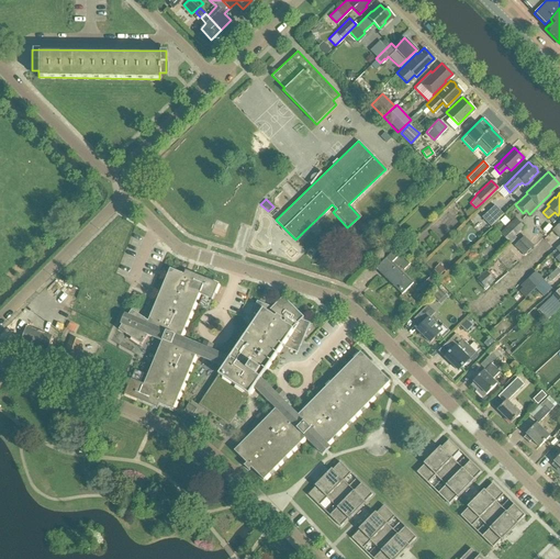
[(489,225),(502,213),(493,203),(480,216),(489,225)]
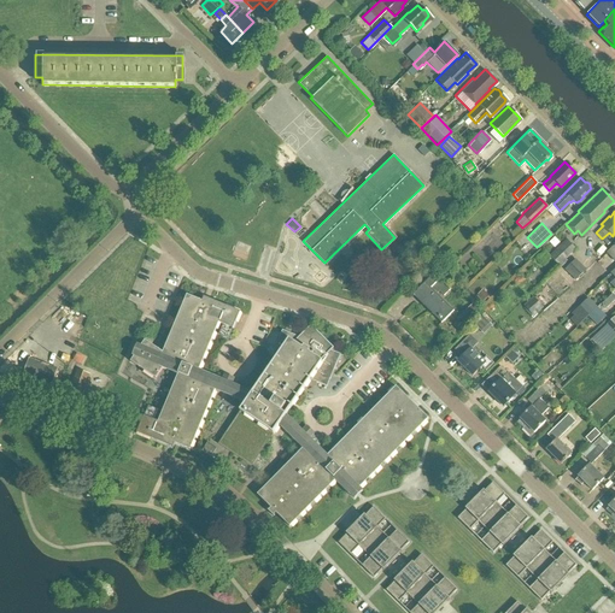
[(574,246),(564,236),(546,253),(556,264),(574,246)]
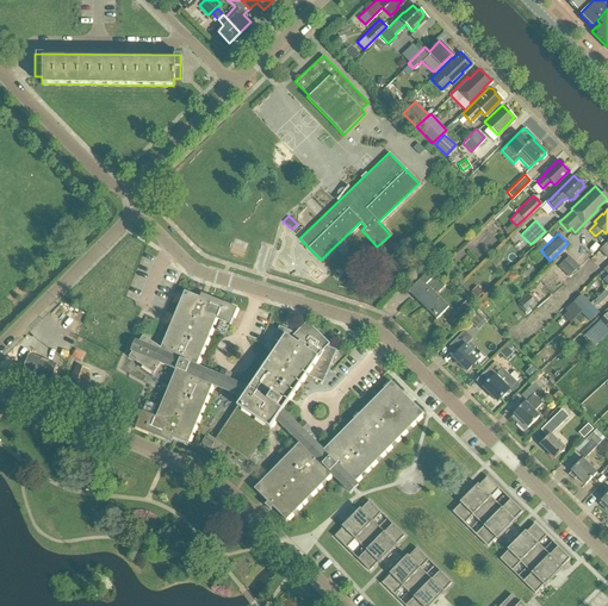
[(565,274),(566,275),(578,264),(568,254),(557,264),(551,270),(560,280),(565,274)]
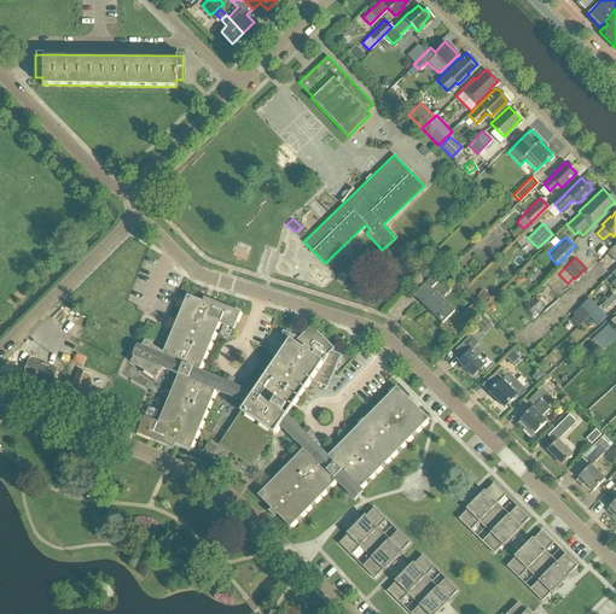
[(443,294),(449,287),(439,278),(437,279),(431,274),(412,293),(441,322),(453,309),(435,291),(439,288),(443,294)]
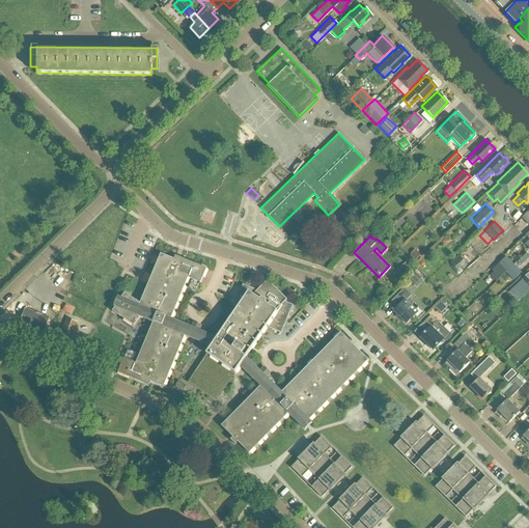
[(414,257),(419,253),(413,248),(409,252),(414,257)]
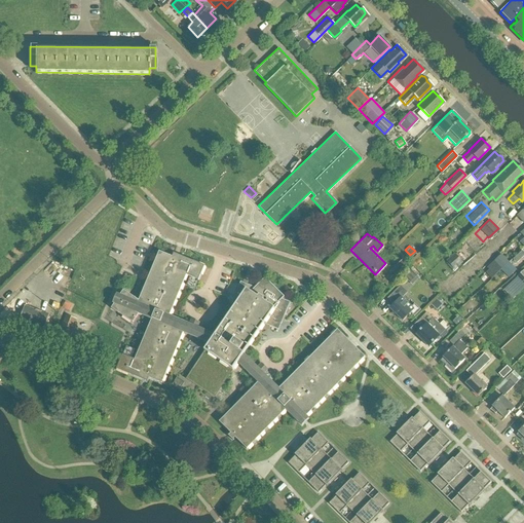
[(455,266),(468,255),(461,247),(448,258),(455,266)]
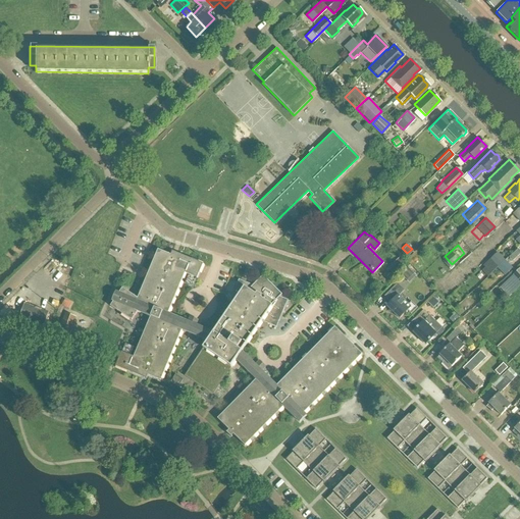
[(201,262),(176,252),(170,250),(169,253),(156,248),(136,297),(120,287),(117,292),(114,291),(111,299),(112,299),(109,304),(131,318),(137,309),(149,315),(133,355),(120,350),(114,364),(145,376),(146,373),(159,379),(180,327),(207,339),(201,347),(204,349),(192,367),(214,382),(226,364),(229,365),(235,358),(255,377),(216,417),(227,428),(225,430),(229,434),(231,432),(243,444),(282,405),(298,420),(304,414),(302,411),(361,352),(333,325),(274,384),(259,369),(263,364),(258,359),(254,363),(240,350),(260,319),(274,325),(287,298),(278,295),(280,293),(261,273),(251,283),(238,277),(228,299),(232,300),(212,330),(194,323),(196,318),(189,315),(187,320),(166,312),(184,271),(195,276),(201,262)]
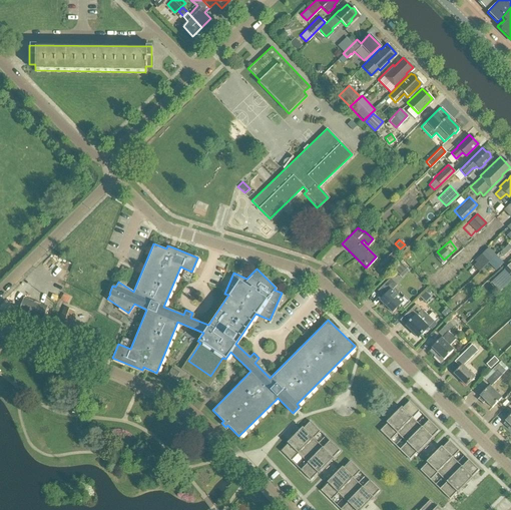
[(487,261),(494,253),(487,246),(474,260),(475,261),(473,264),(478,270),(487,261)]
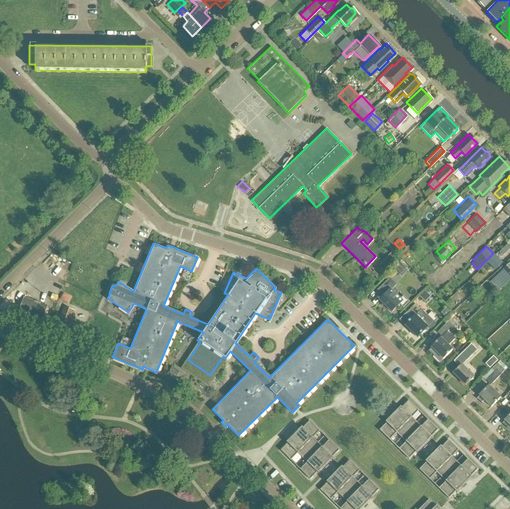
[(391,264),(397,258),(390,251),(384,257),(391,264)]
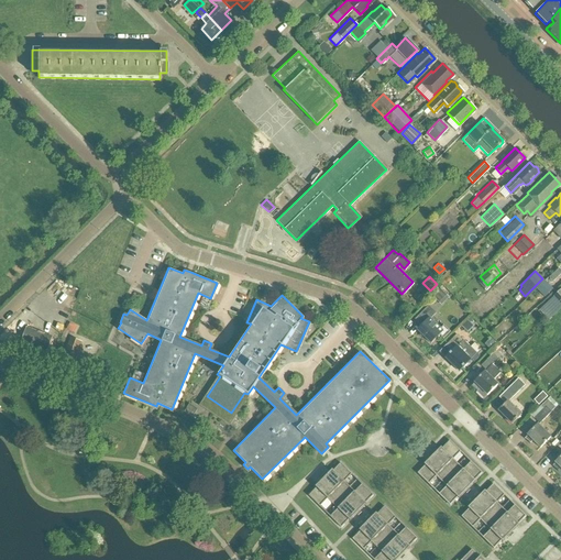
[(542,295),(551,287),(542,278),(535,286),(542,295)]
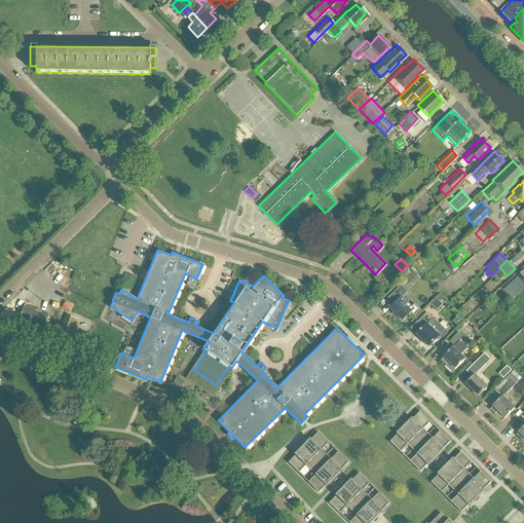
[(523,284),(523,266),(515,275),(523,285),(523,284)]
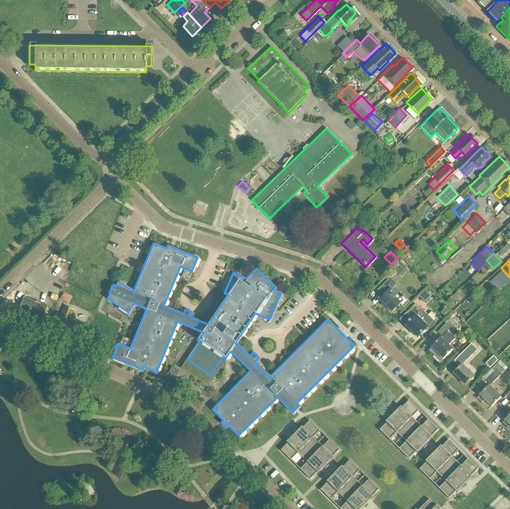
[(397,273),(404,266),(398,260),(391,267),(397,273)]
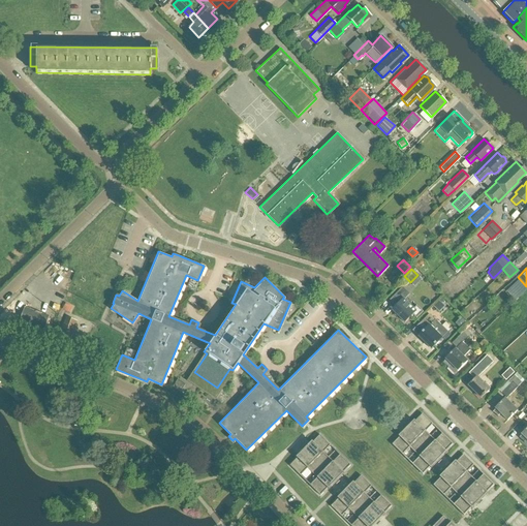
[(517,296),(526,286),(518,277),(507,286),(517,296)]
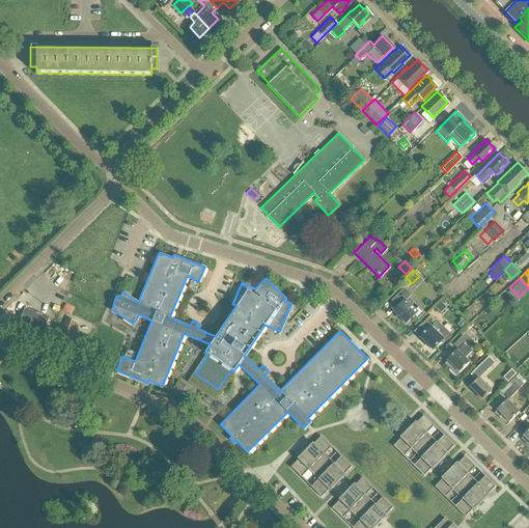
[(410,294),(402,286),(390,300),(396,306),(392,309),(405,323),(413,314),(417,317),(423,311),(417,305),(414,309),(404,299),(410,294)]
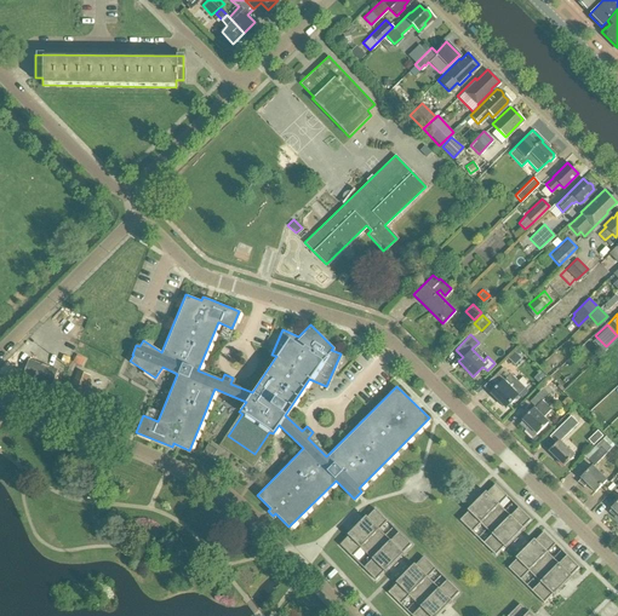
[(513,351),(507,358),(513,364),(520,358),(513,351)]
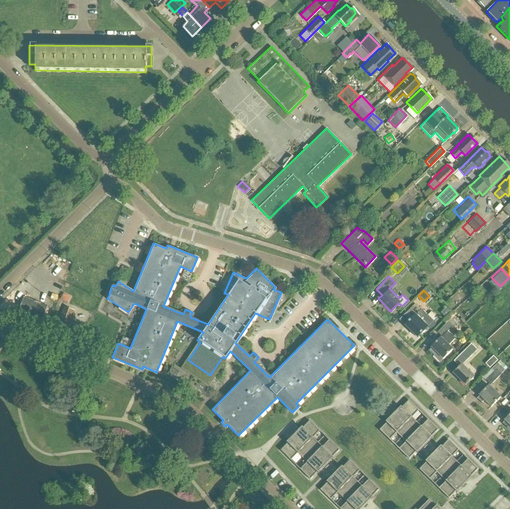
[(46,304),(22,296),(18,308),(42,317),(46,304)]
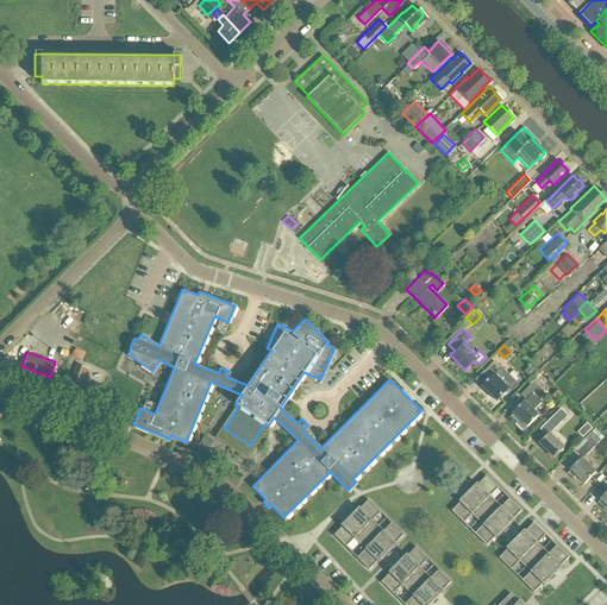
[(495,399),(514,379),(500,365),(499,366),(492,359),(481,370),(488,377),(480,385),(495,399)]
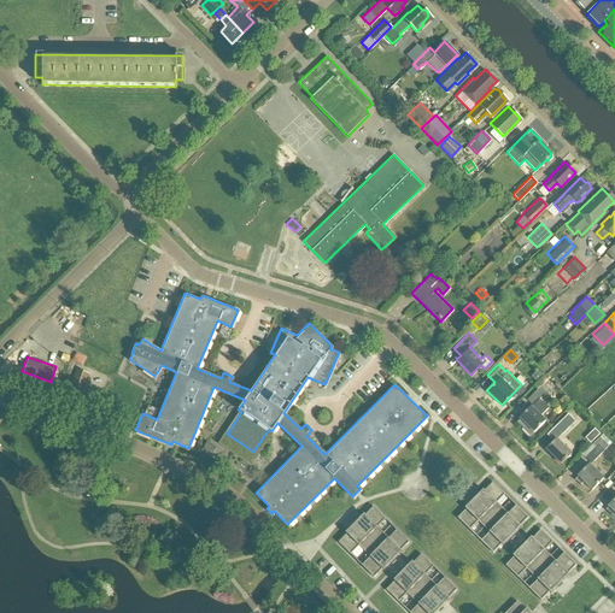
[(80,393),(87,372),(76,369),(69,389),(80,393)]
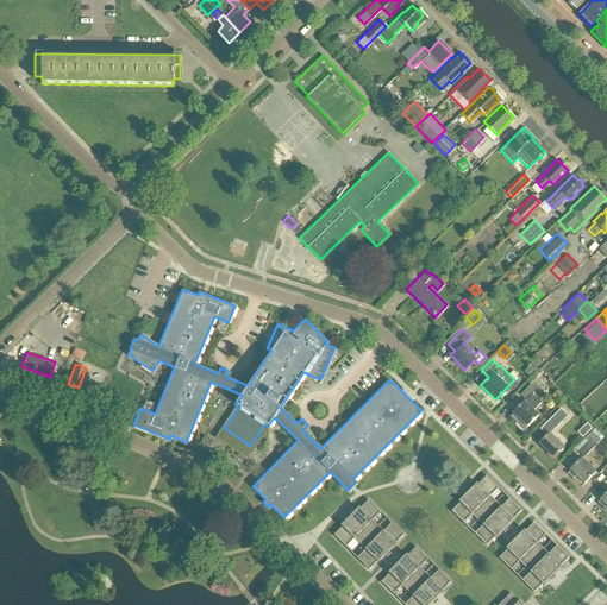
[(531,392),(540,383),(532,373),(526,379),(530,383),(520,392),(525,398),(524,399),(523,399),(508,415),(513,418),(514,421),(523,428),(525,424),(537,414),(532,409),(539,401),(531,392)]
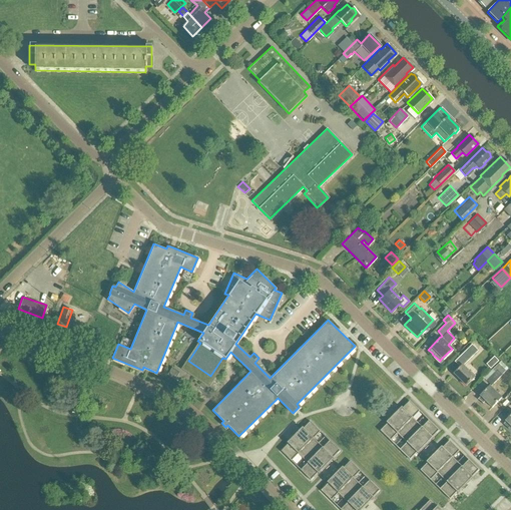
[(469,338),(474,334),(468,327),(463,332),(469,338)]
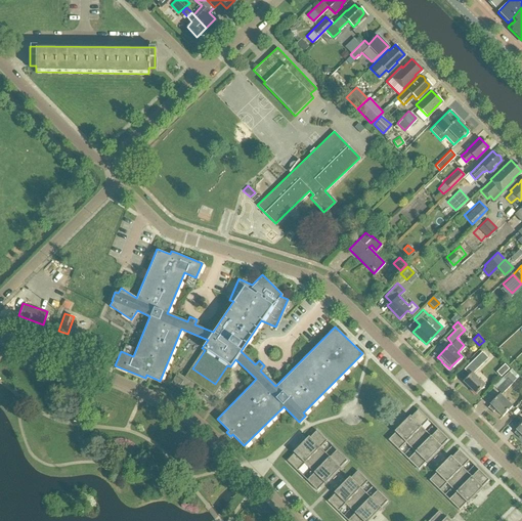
[(475,393),(483,384),(472,372),(486,356),(480,350),(463,367),(469,374),(463,380),(475,393)]
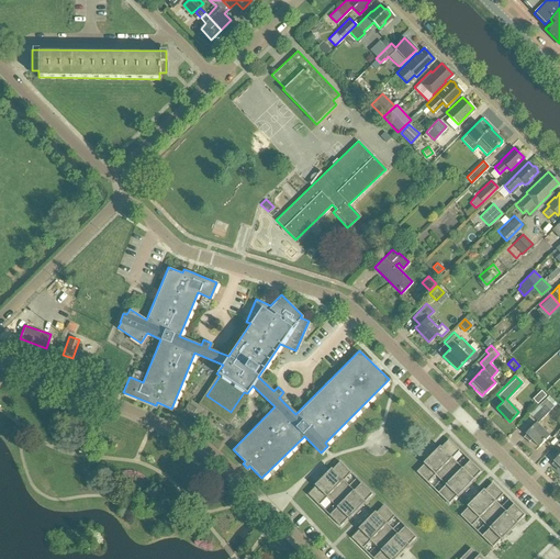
[(541,399),(546,395),(540,390),(537,393),(541,399)]
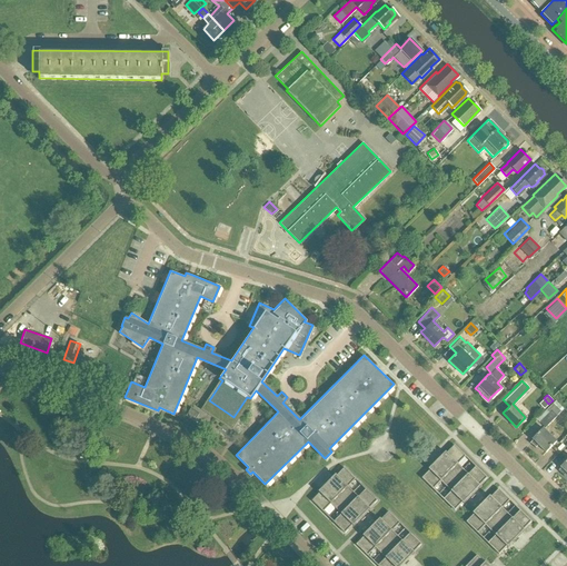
[(558,411),(559,410),(563,407),(554,399),(551,403),(550,403),(545,408),(536,418),(539,420),(544,426),(558,411)]
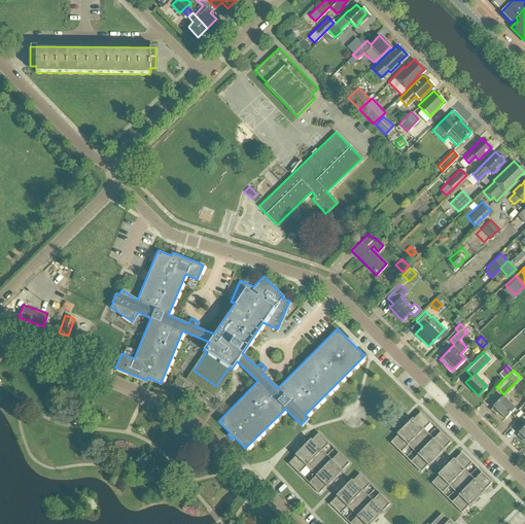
[(173,383),(181,387),(185,379),(177,375),(173,383)]
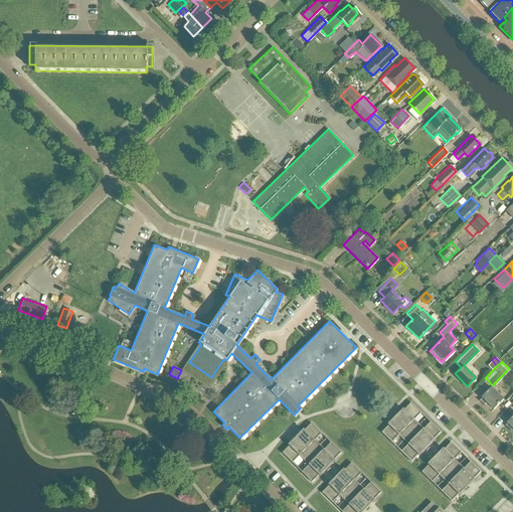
[(492,407),(502,397),(490,386),(478,398),(482,401),(483,403),(486,401),(492,407)]
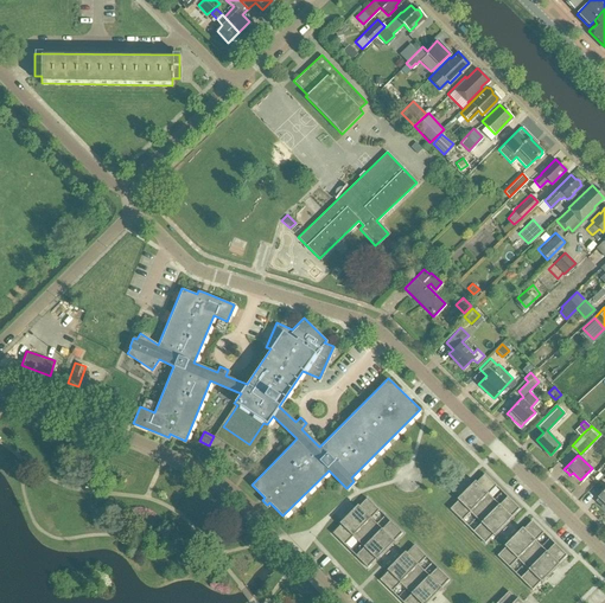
[(510,515),(518,507),(505,495),(497,504),(486,493),(495,485),(483,473),(475,481),(473,480),(456,498),(457,499),(449,507),(460,519),(469,511),(479,521),(471,530),(483,541),(491,533),(492,534),(510,517),(510,515)]
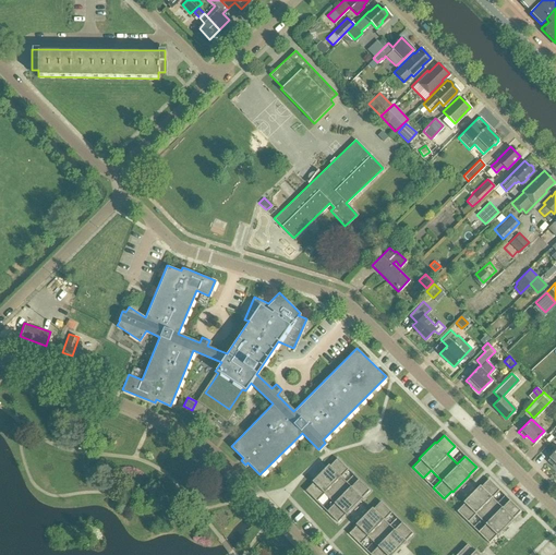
[(555,463),(555,448),(545,460),(550,463),(552,465),(555,462),(555,463)]
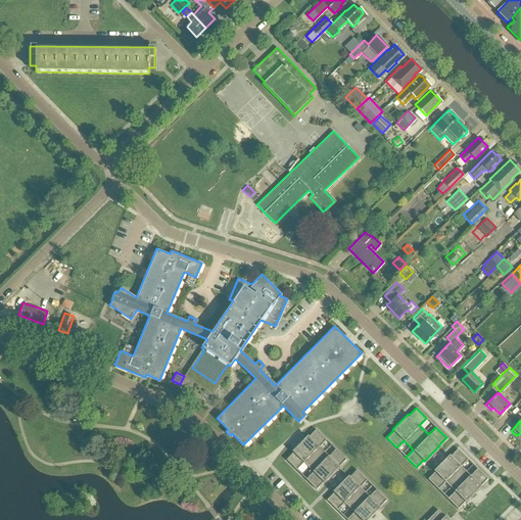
[(338,465),(345,458),(334,447),(327,455),(318,445),(325,438),(315,428),(308,435),(306,434),(291,451),(292,452),(285,459),(295,469),(302,462),(312,471),(304,478),(315,488),(322,481),(323,482),(338,466),(338,465)]
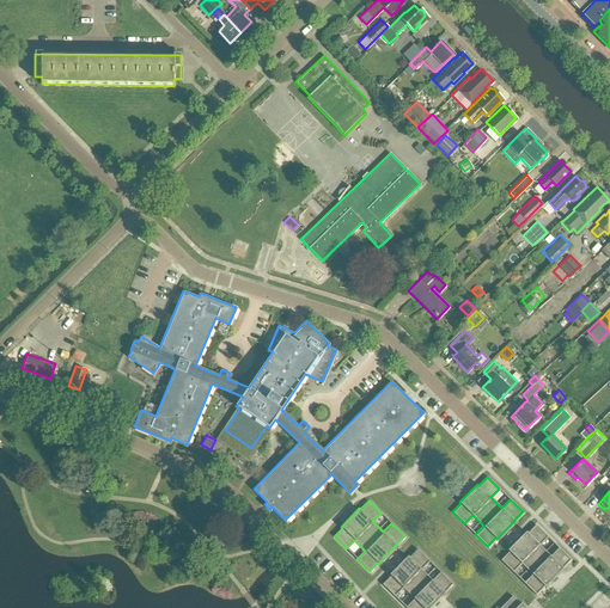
[(561,566),(569,558),(557,546),(549,554),(538,544),(547,535),(535,523),(526,532),(525,530),(507,550),(508,550),(500,559),(512,571),(520,563),(531,573),(523,582),(535,594),(543,585),(544,585),(562,567),(561,566)]
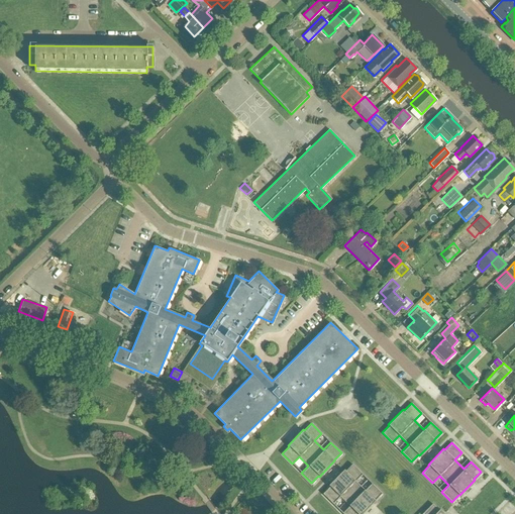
[(375,500),(382,493),(371,482),(364,489),(354,480),(362,473),(351,463),(344,470),(343,470),(328,485),(329,486),(322,493),(332,503),(339,496),(348,505),(341,512),(342,513),(361,513),(375,500)]
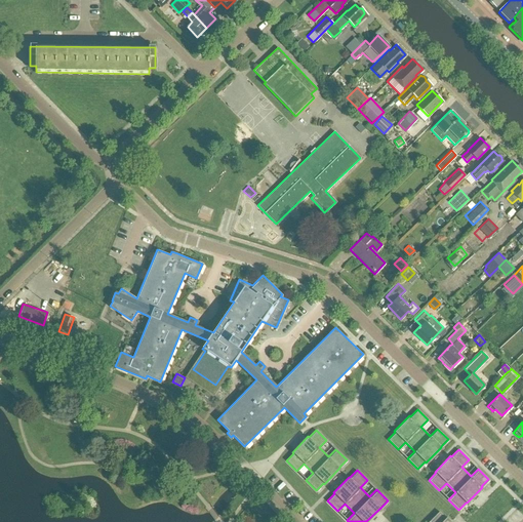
[(451,521),(446,517),(445,517),(438,511),(428,521),(429,521),(451,521)]
